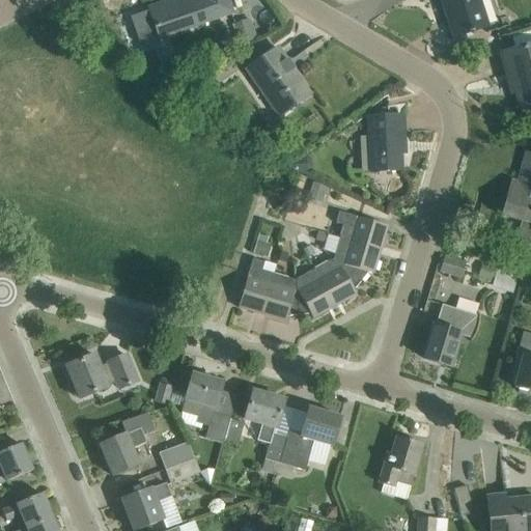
[(174,0),(149,9),(161,39),(231,14),(226,0),(174,0)]
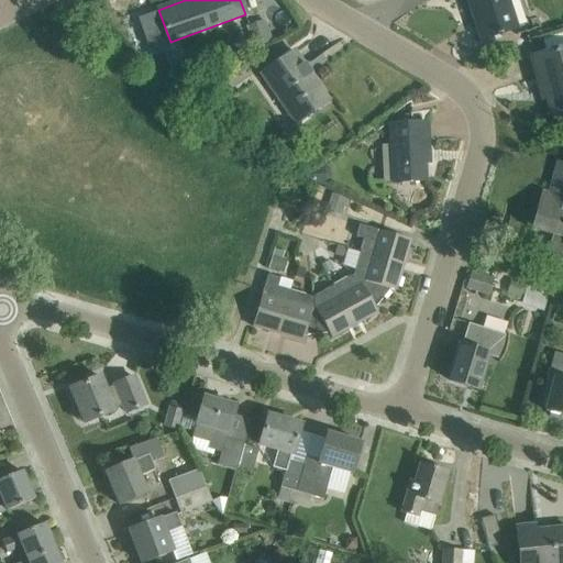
[(468,0),(482,40),(516,28),(506,0),(468,0)]
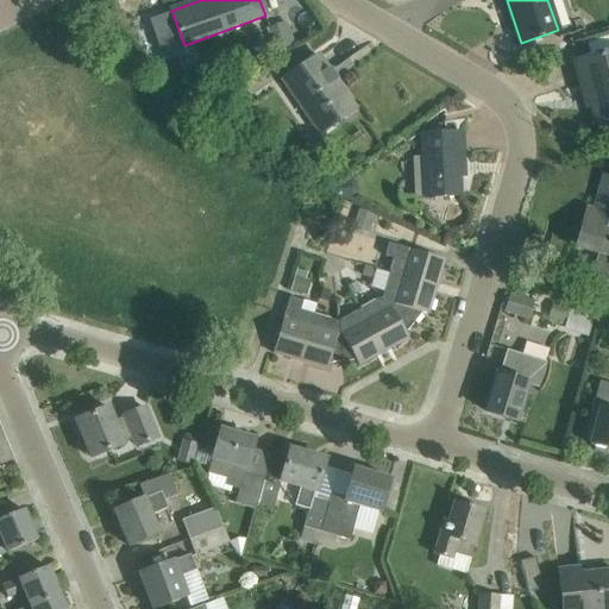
[(286,27),(284,22),(268,27),(276,51),(292,45),(290,41),(286,27)]
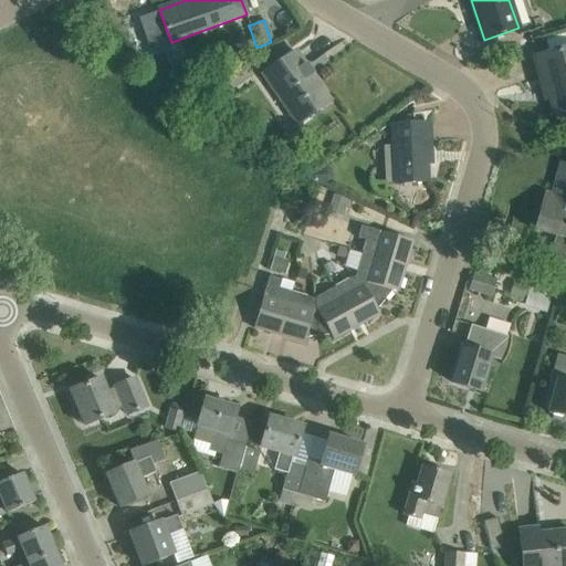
[(565,49),(534,58),(542,86),(546,85),(555,116),(565,113),(565,49)]
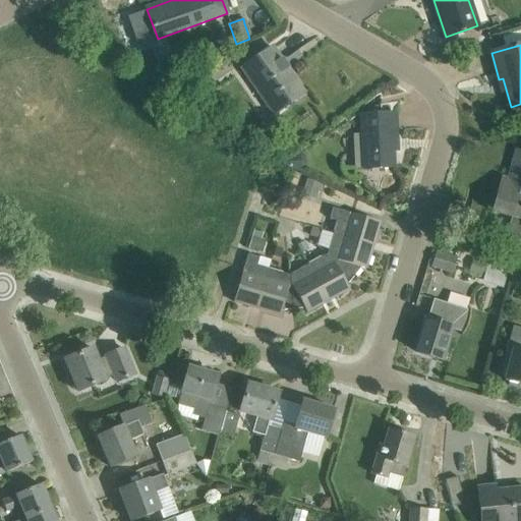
[(158,64),(153,48),(132,55),(138,71),(158,64)]
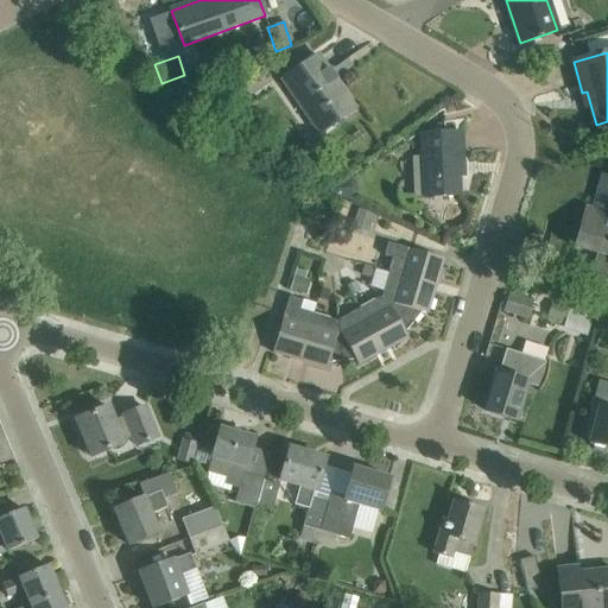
[(355,109),(317,56),(283,81),(321,134),(355,109)]
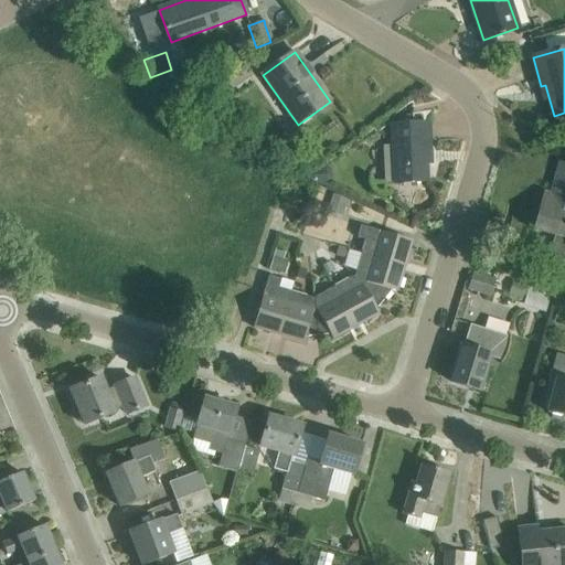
[(188,87),(191,95),(214,84),(211,76),(188,87)]
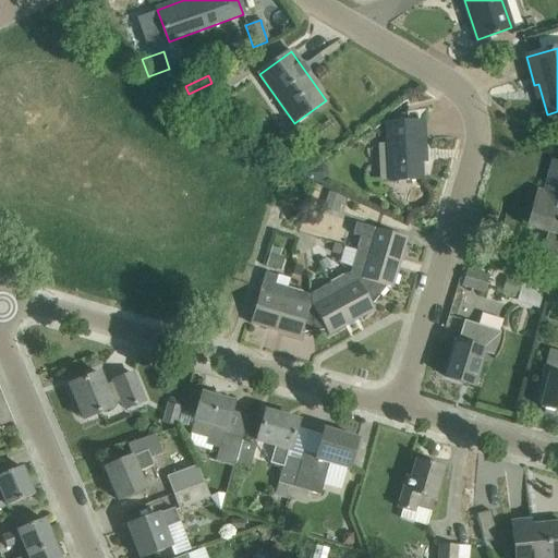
[(424,144),(423,122),(386,123),(387,143),(378,144),(379,180),(388,180),(388,181),(421,180),(420,144),(424,144)]
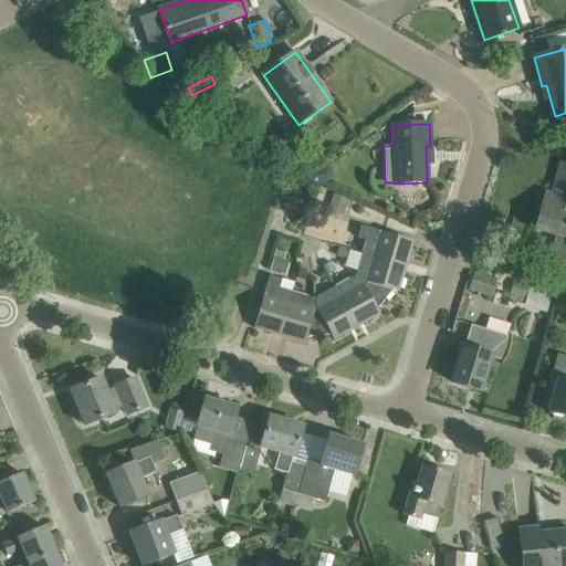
[(328,159),(307,175),(327,184),(333,175),(332,164),(328,159)]
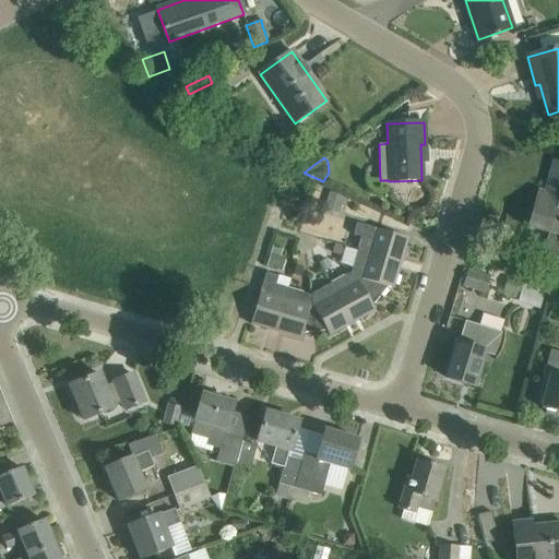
[(554,234),(547,257),(558,259),(558,163),(554,162),(545,194),(538,192),(528,226),(554,234)]
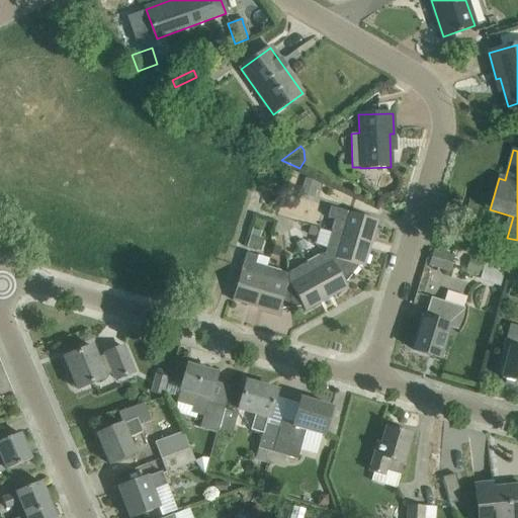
[(306,177),(300,193),(314,197),(319,182),(306,177)]
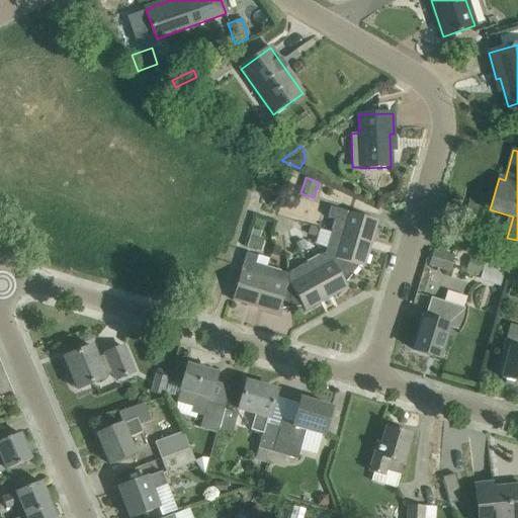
[(331,233),(368,243),(370,236),(372,237),(377,221),(330,207),(327,218),(335,220),(331,233)]
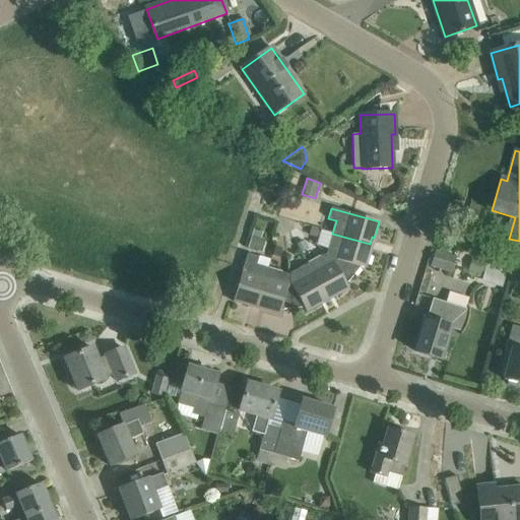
[(309,237),(318,239),(320,231),(311,229),(309,237)]
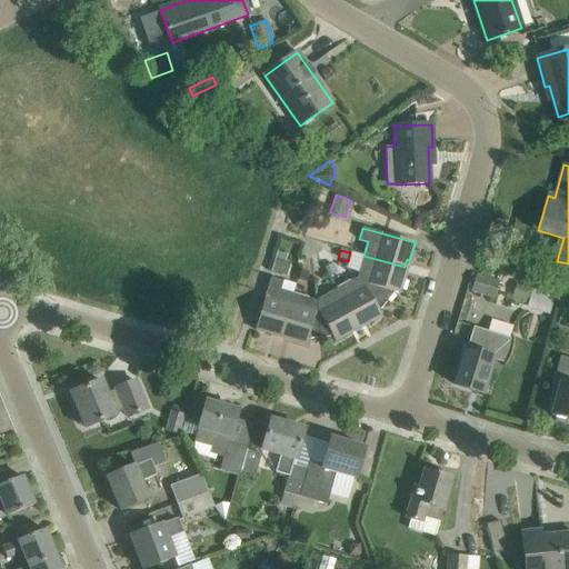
[(363,256),(357,278),(387,301),(393,292),(400,293),(405,276),(402,276),(405,267),(363,256)]
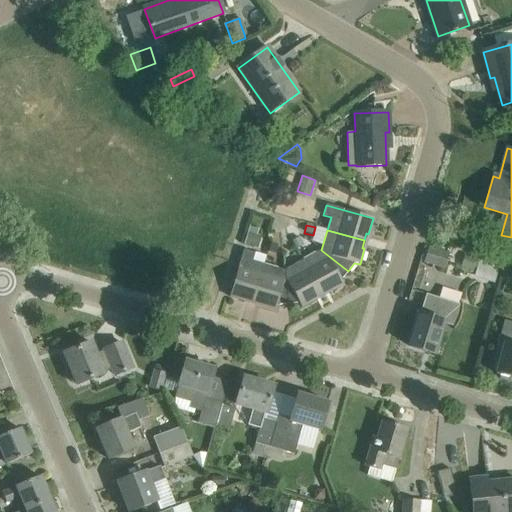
[(258,249),(261,237),(248,233),(244,245),(258,249)]
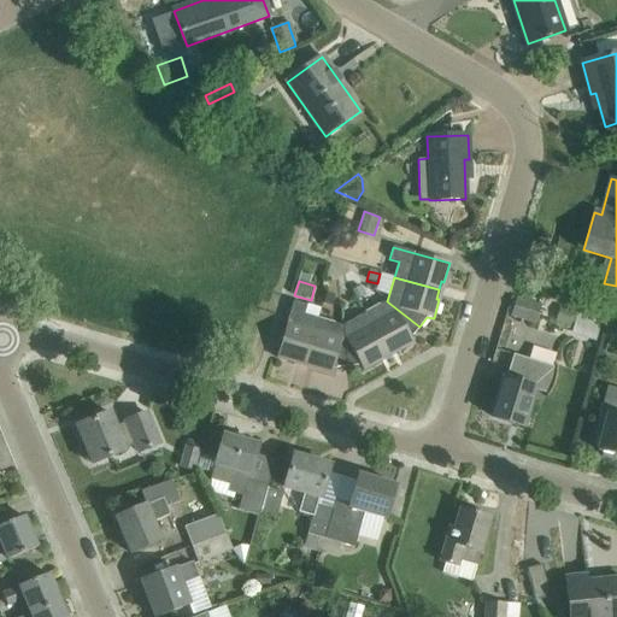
[(357,299),(365,295),(360,285),(352,289),(357,299)]
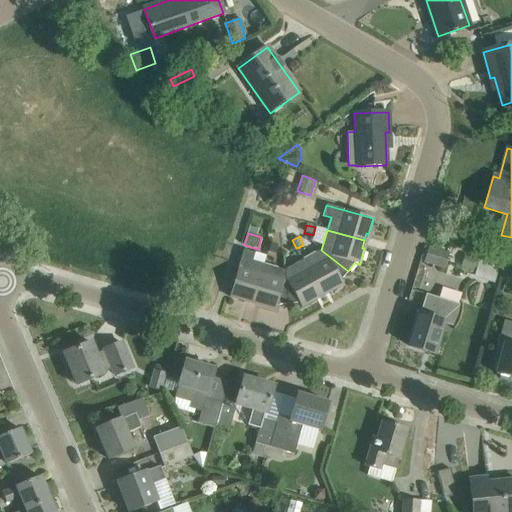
[(278,246),(271,244),(268,253),(275,256),(278,246)]
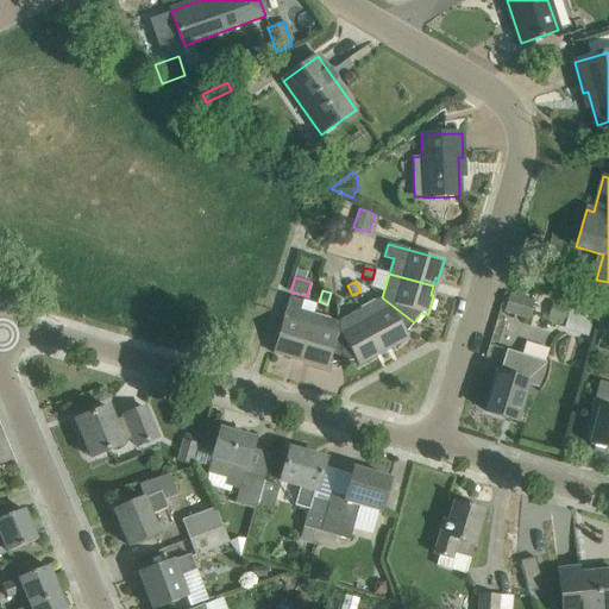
[(535,301),(509,294),(504,311),(529,319),(535,301)]
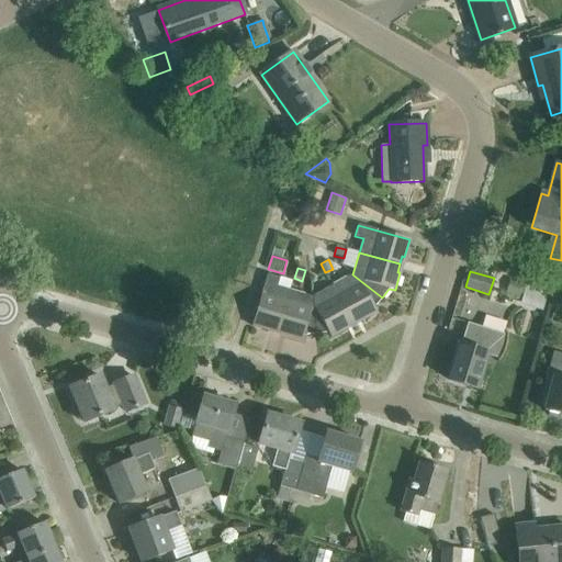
[(278,330),(290,290),(276,287),(279,278),(267,274),(251,326),(269,330),(270,328),(278,330)]
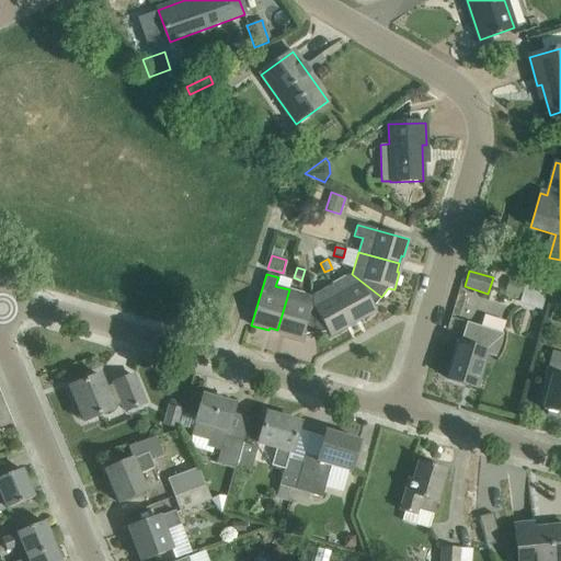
[(374,307),(381,297),(352,274),(332,285),(352,322),(359,318),(361,320),(376,311),(374,307)]
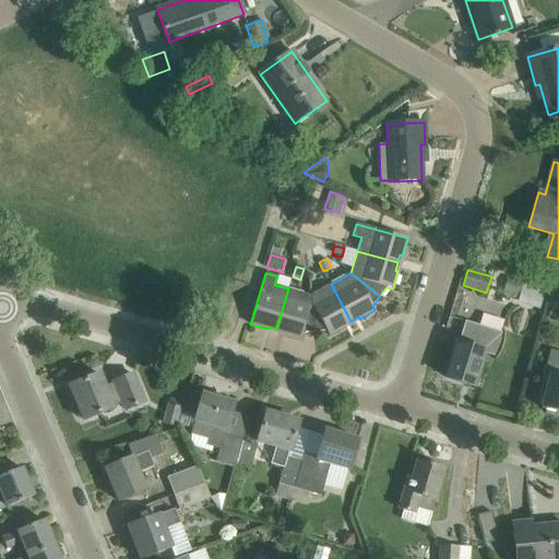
[(331,284),(310,295),(314,332),(326,331),(329,335),(345,326),(344,324),(351,321),(331,284)]
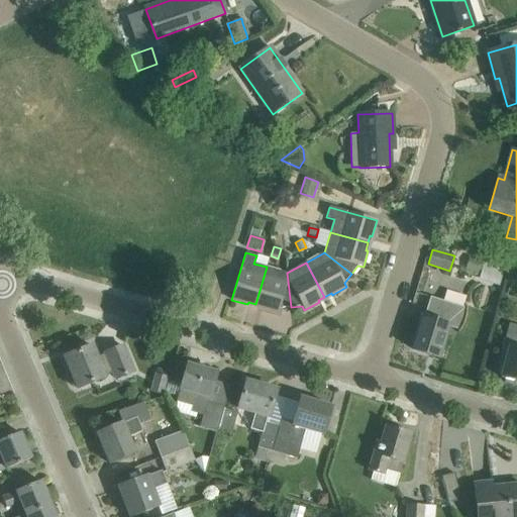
[(464,270),(478,275),(480,268),(467,264),(464,270)]
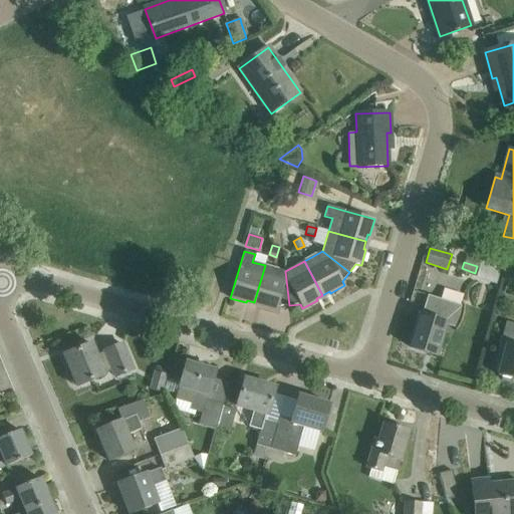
[(265,265),(254,302),(261,304),(260,307),(276,311),(278,306),(289,305),(285,271),(265,265)]
